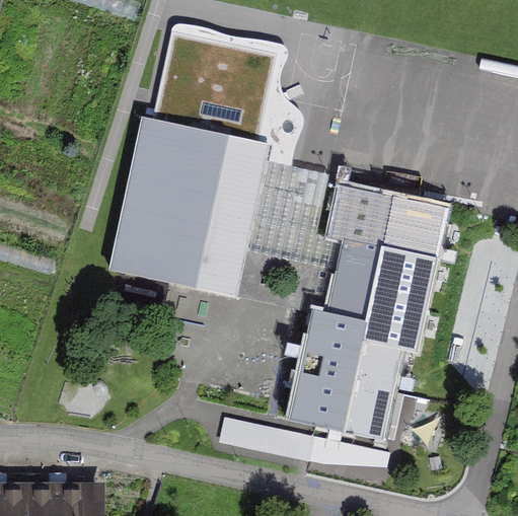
[(273,55),(170,33),(152,118),(256,141),(273,55)]
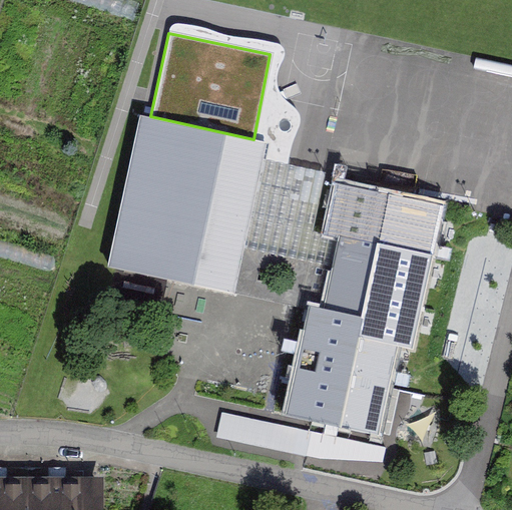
[(150,116),(139,114),(106,265),(233,293),(262,161),(267,141),(253,139),(150,116)]
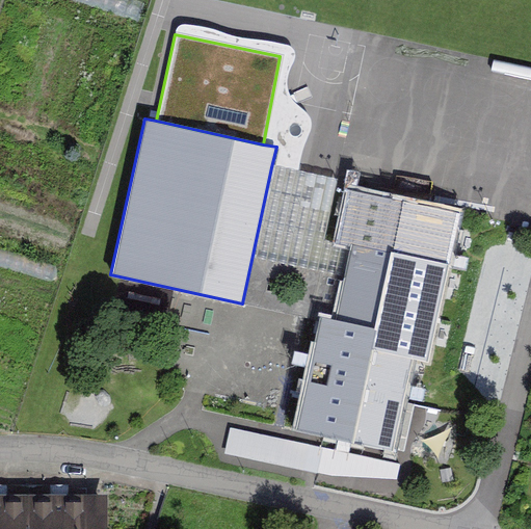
[(321,320),(339,243),(322,240),(336,181),(271,167),(242,303),(321,320)]
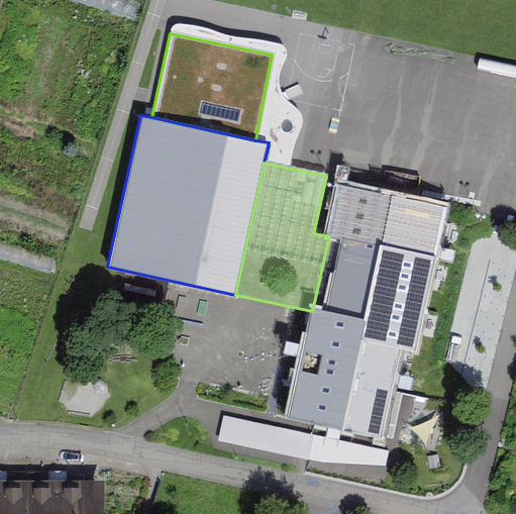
[(448,204),(342,180),(329,236),(312,311),(289,417),(383,438),(403,348),(415,350),(448,204)]
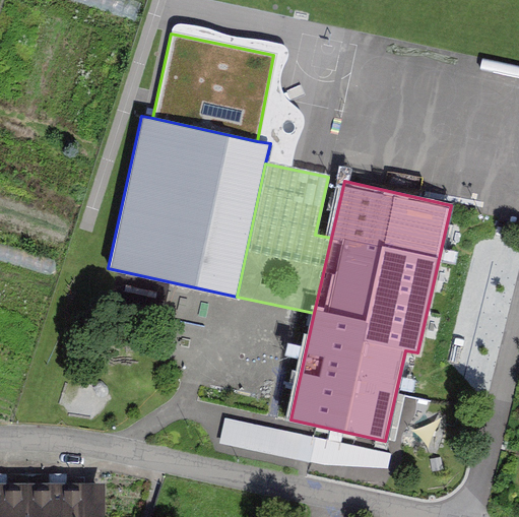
[(299,455),(302,430),(224,419),(221,445),(299,455)]
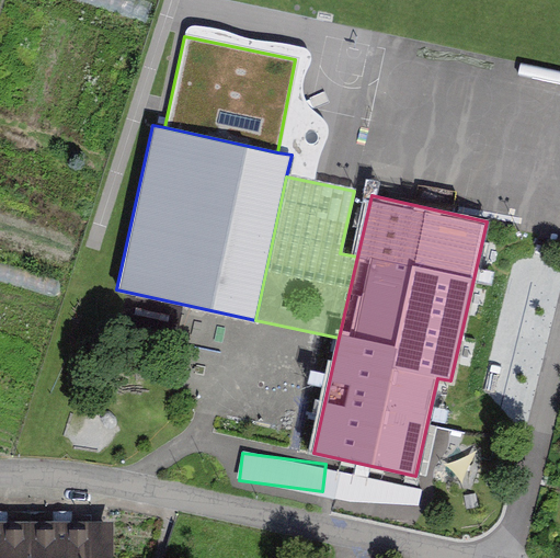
[(112,557),(113,521),(0,520),(0,557),(112,557)]
